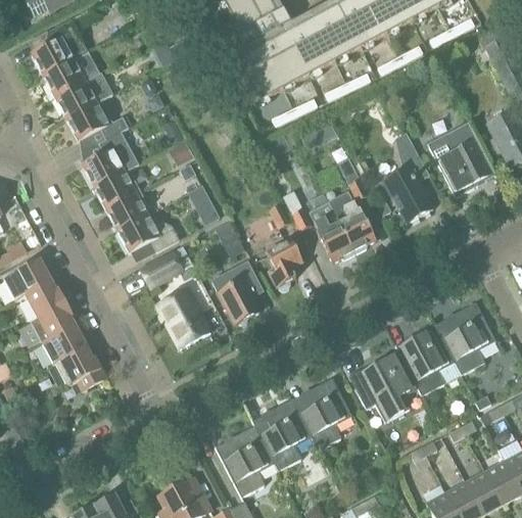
[(26,0),(35,16),(65,0),(26,0)]
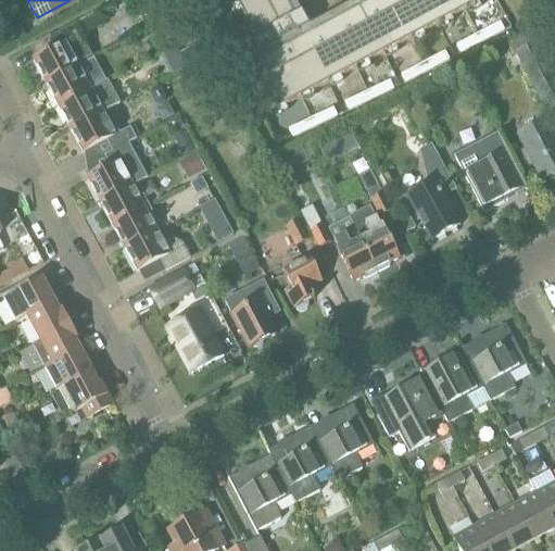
[(238,0),(256,35),(226,51),(234,64),(303,27),(303,26),(310,23),(303,10),(297,13),(289,0),(238,0)]
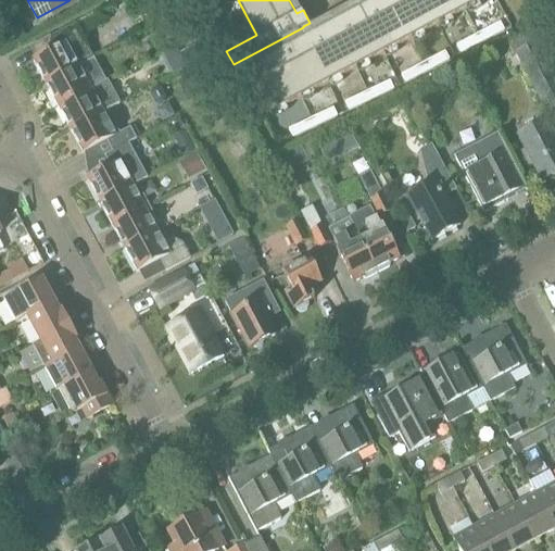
[(367,0),(248,64),(272,110),(478,0),(367,0)]
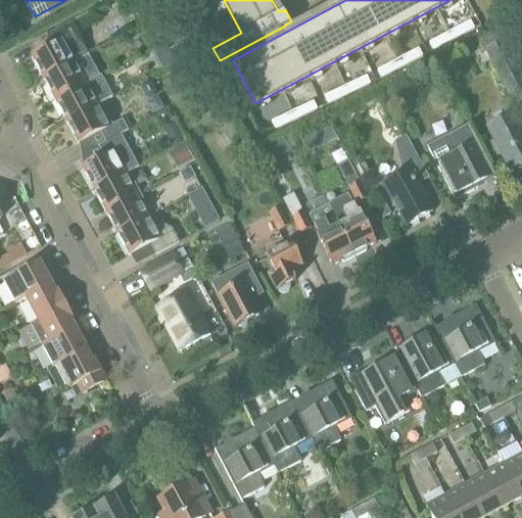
[(471,17),(451,29),(455,36),(475,26),(471,17)]
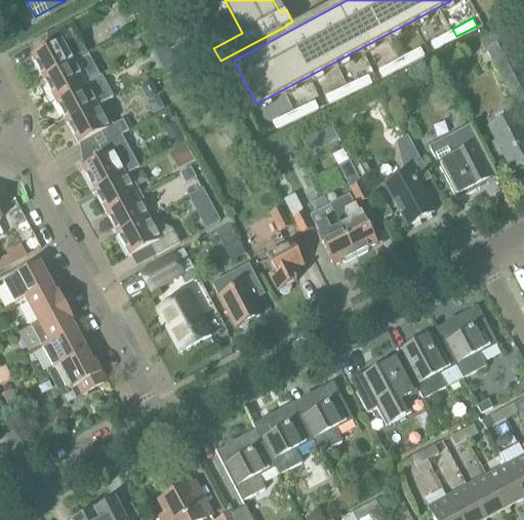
[(44,76),(88,52),(71,20),(48,31),(53,42),(32,53),(44,76)]
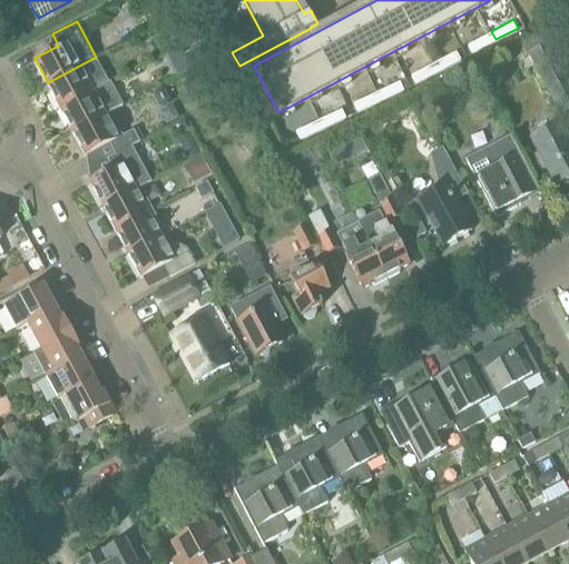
[(531,35),(522,40),(529,52),(530,51),(533,49),(540,61),(537,63),(538,66),(561,109),(568,106),(568,72),(551,40),(552,39),(546,27),(531,35)]
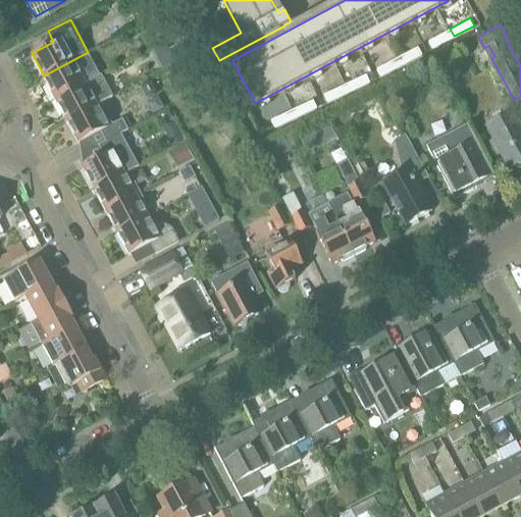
[(450,29),(429,40),(433,47),(454,36),(450,29)]
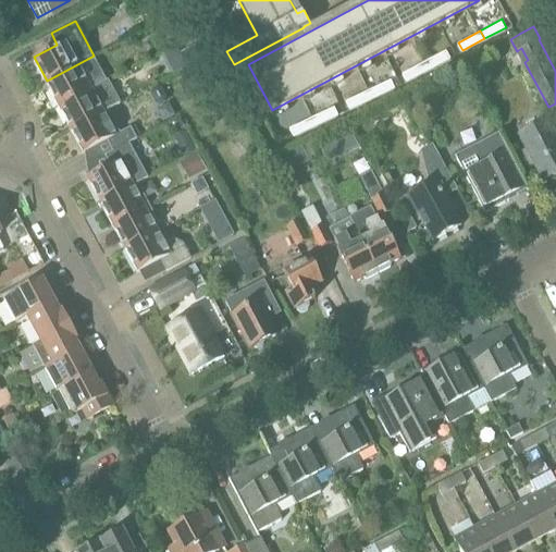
[(201,40),(181,49),(187,64),(208,56),(201,40)]
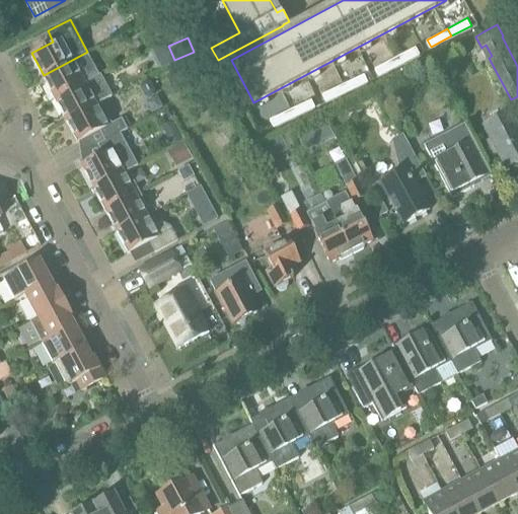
[(416,45),(396,56),(400,63),(420,53),(416,45)]
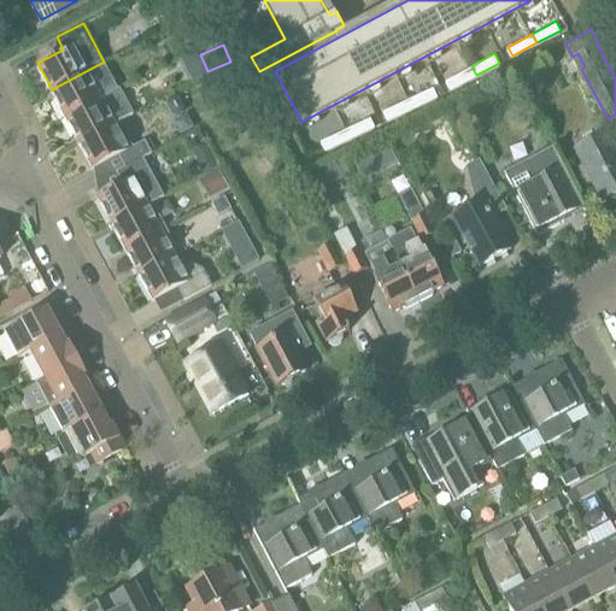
[(105,62),(104,62),(52,89),(65,115),(106,93),(119,86),(117,81),(105,77),(93,80),(88,70),(105,62)]
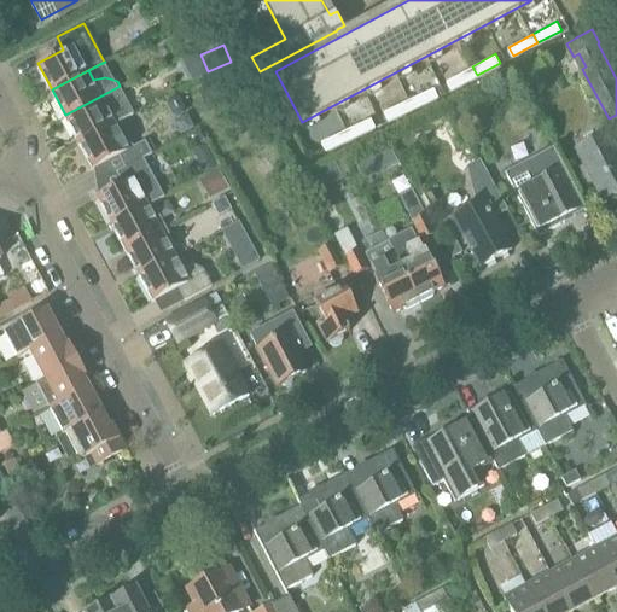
[(472,66),(447,80),(452,88),(477,75),(472,66)]
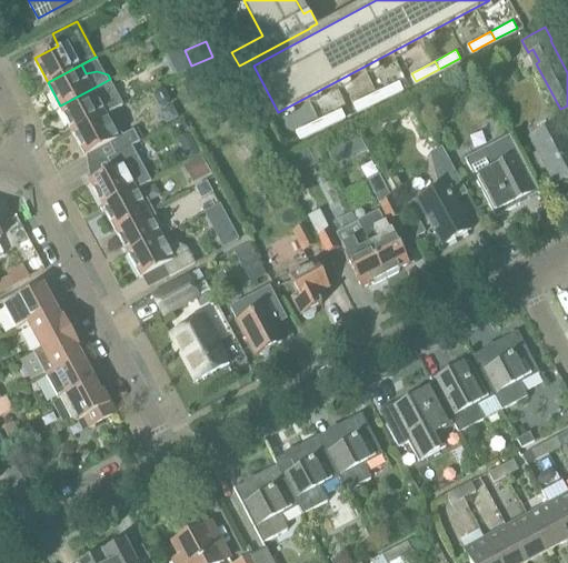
[(399,79),(377,90),(380,99),(404,88),(399,79)]
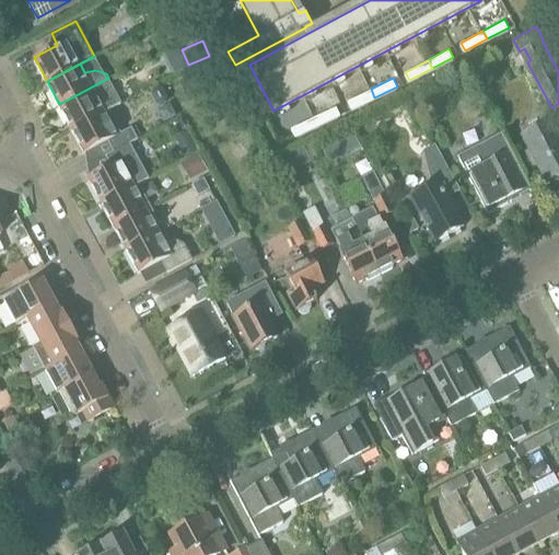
[(103,96),(96,84),(59,104),(71,127),(104,110),(100,101),(103,96)]
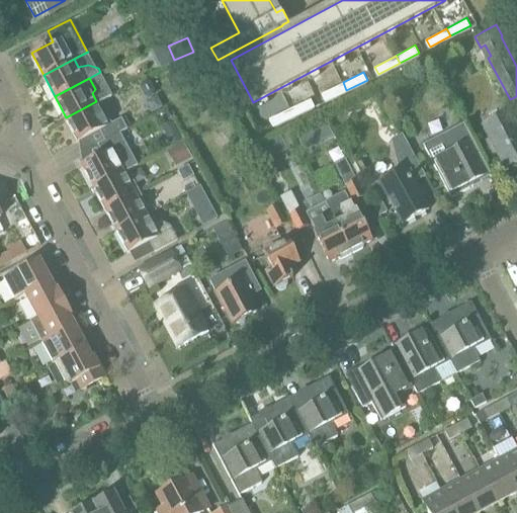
[(343,82),(322,92),(326,99),(346,90),(343,82)]
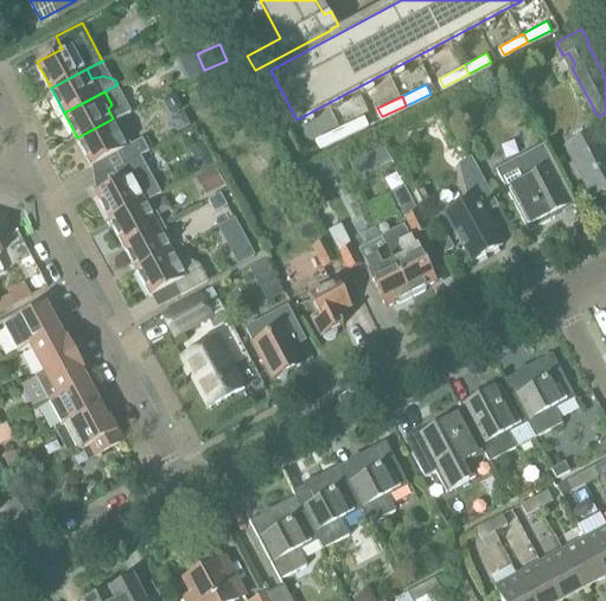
[(457,97),(446,102),(453,117),(464,112),(457,97)]
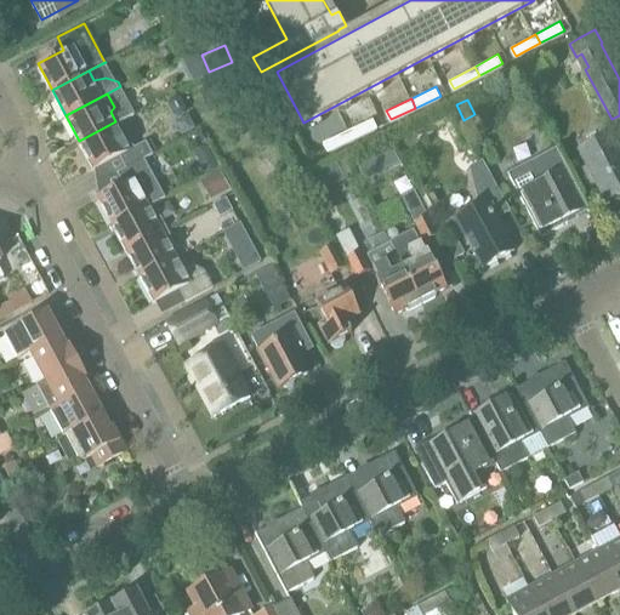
[(182,119),(177,120),(183,132),(197,125),(189,110),(181,115),(182,119)]
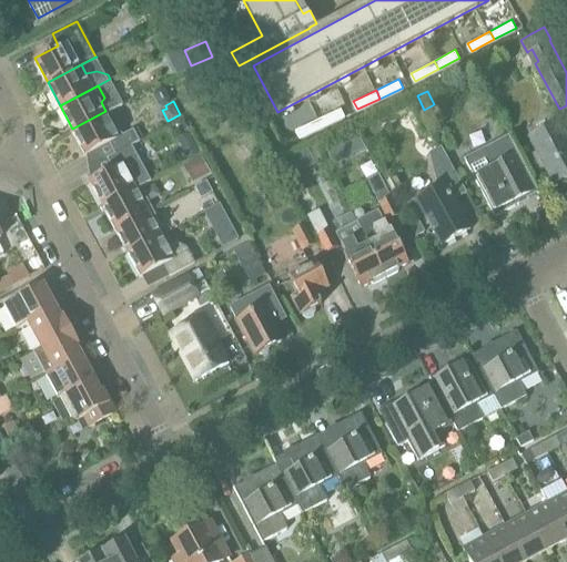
[(341,106),(319,118),(323,125),(345,115),(341,106)]
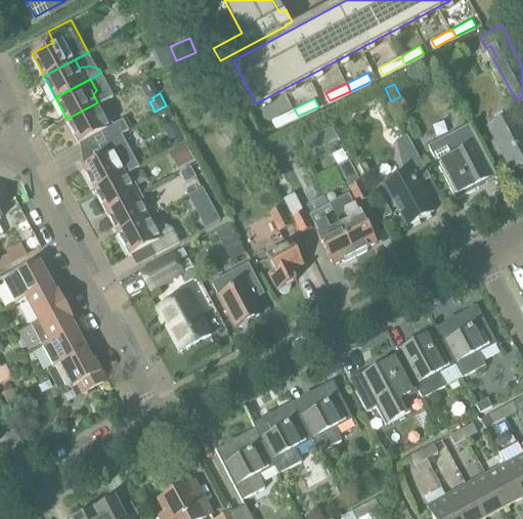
[(102,112),(97,102),(67,119),(79,141),(101,130),(106,139),(122,131),(129,127),(123,117),(114,122),(106,111),(102,112)]
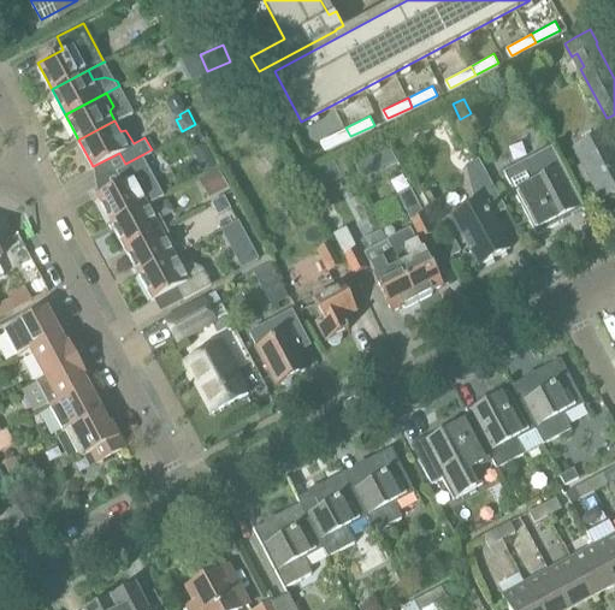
[(346,128),(320,140),(325,148),(350,136),(346,128)]
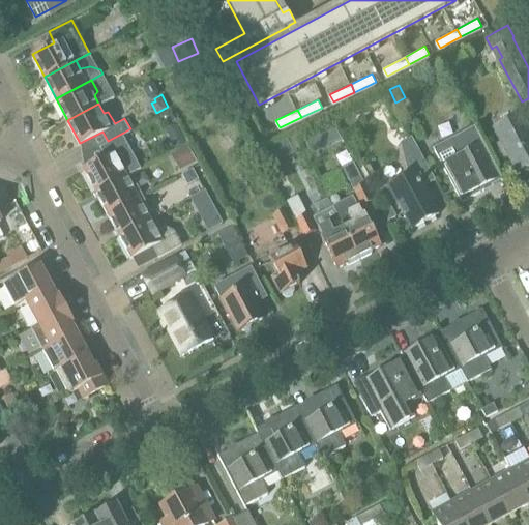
[(528,128),(522,115),(495,128),(518,171),(521,169),(523,171),(528,168),(528,128)]
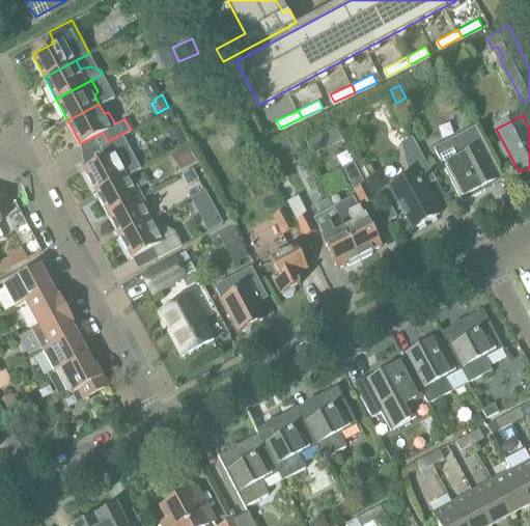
[(305,136),(312,150),(333,140),(341,136),(335,121),(326,127),(305,136)]
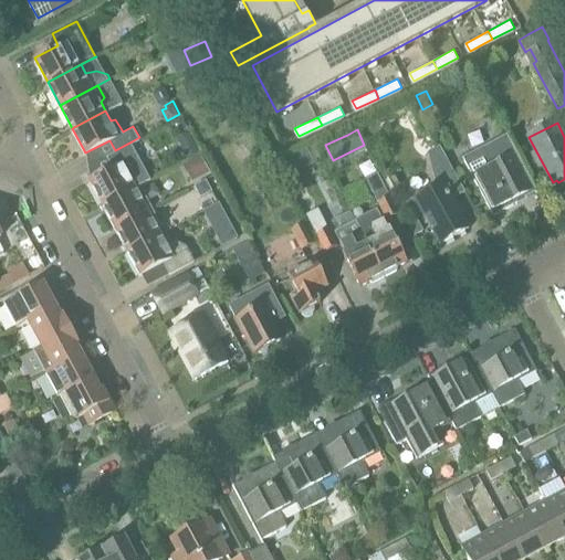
[(519,200),(518,198),(536,187),(508,131),(463,155),(494,213),(519,200)]
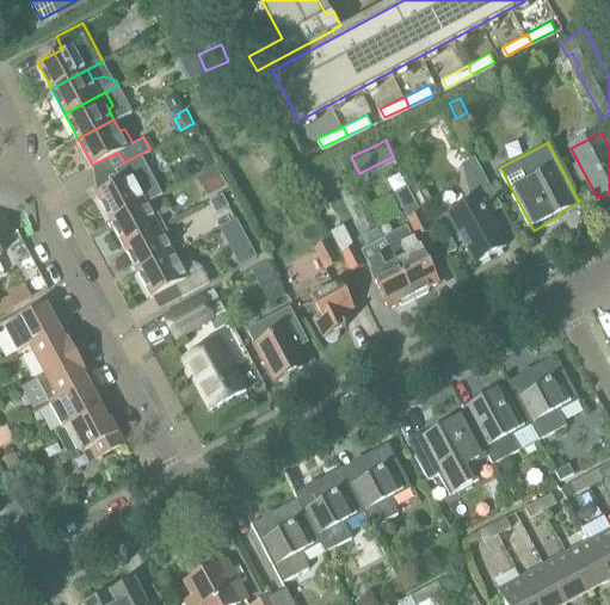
[(197,156),(202,167),(214,161),(208,150),(197,156)]
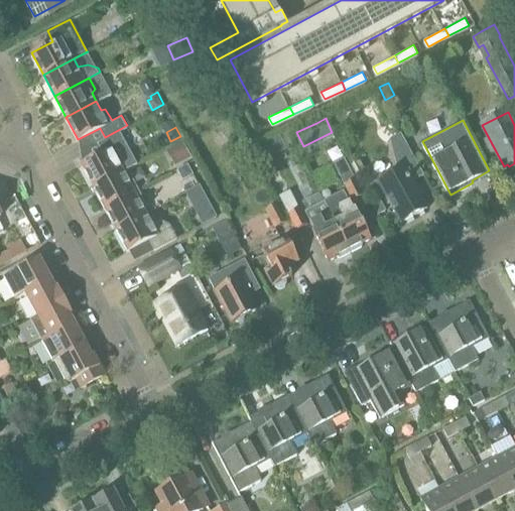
[(120,129),(105,137),(98,141),(103,151),(82,163),(93,185),(137,161),(120,129)]
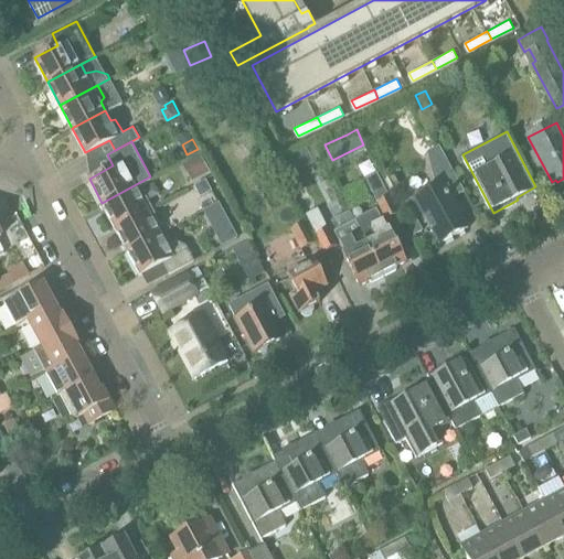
[(437,184),(415,196),(439,240),(468,225),(451,196),(465,189),(448,159),(439,143),(427,150),(437,184)]
